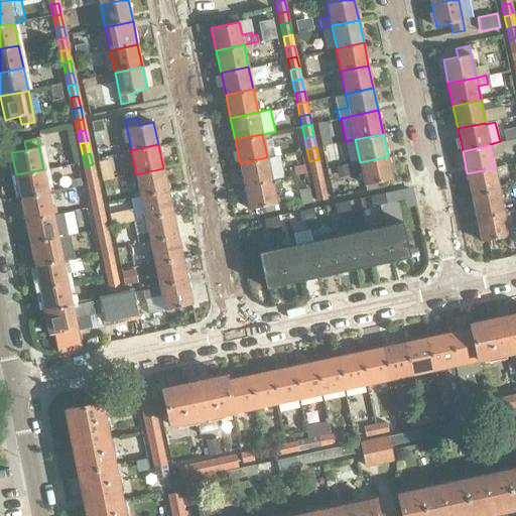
[(360,162),(351,163),(353,172),(362,171),(365,185),(378,182),(392,179),(388,159),(388,156),(360,162)]
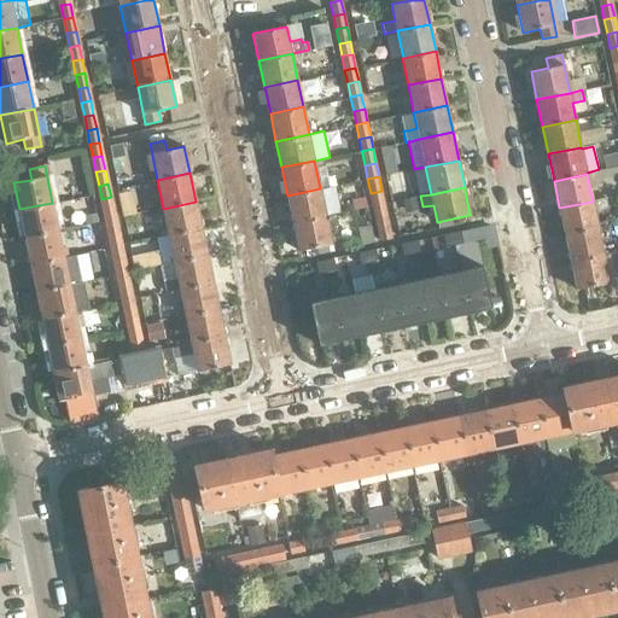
[(320,188),(287,196),(293,222),(326,215),(320,188)]
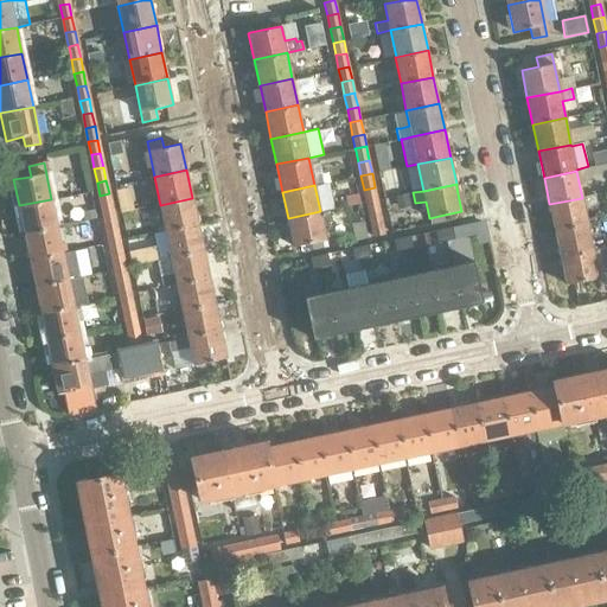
[(375,187),(364,190),(366,203),(378,200),(375,187)]
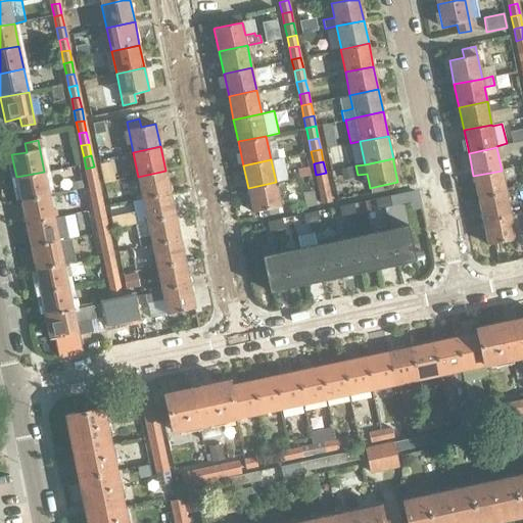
[(94,167),(86,169),(88,181),(96,179),(94,167)]
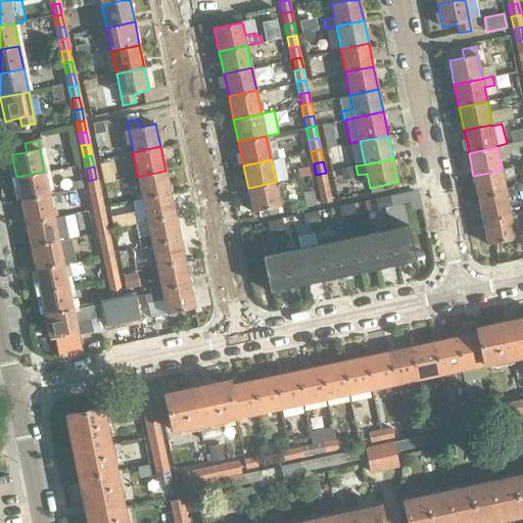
[(502,171),(473,176),(478,199),(507,193),(506,190),(504,179),(516,177),(515,168),(502,171)]
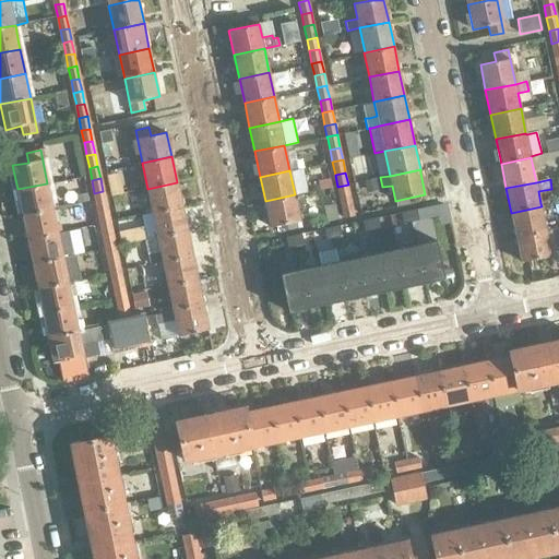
[(177,182),(147,189),(152,211),(182,205),(177,182)]
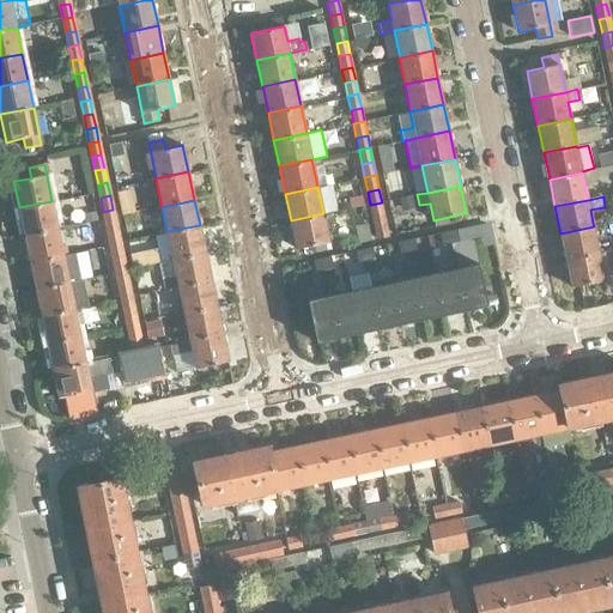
[(52,201),(19,207),(25,235),(58,229),(52,201)]
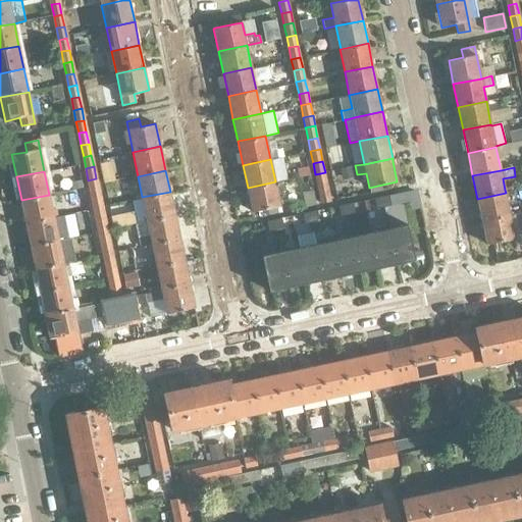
[(325,172),(315,174),(318,186),(327,185),(325,172)]
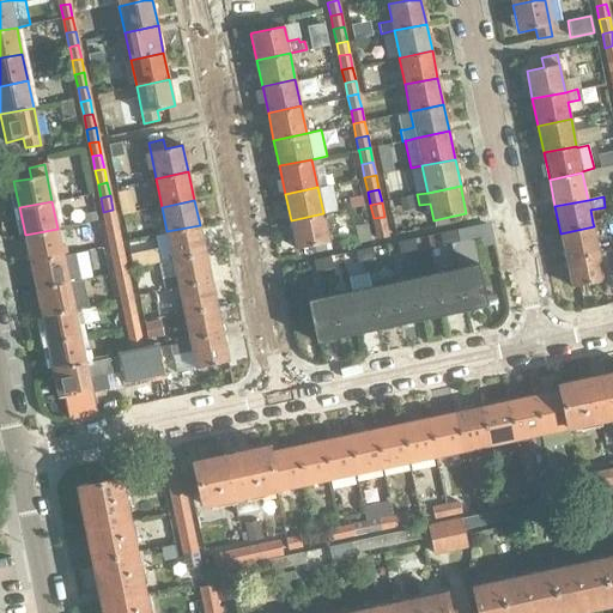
[(113,210),(103,212),(107,225),(115,223),(113,210)]
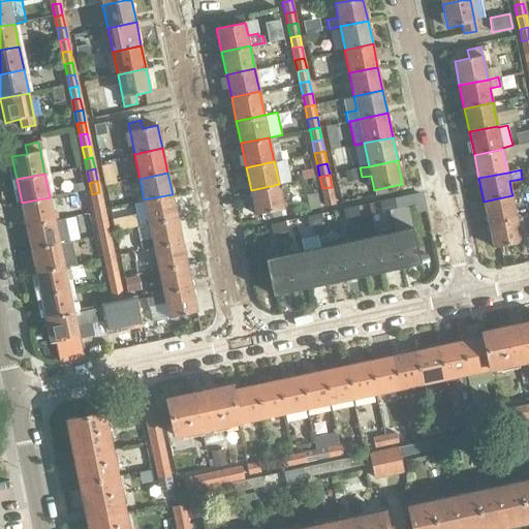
[(279,184),(251,190),(252,197),(256,215),(261,214),(284,209),(281,195),(289,193),(287,183),(286,183),(279,184)]
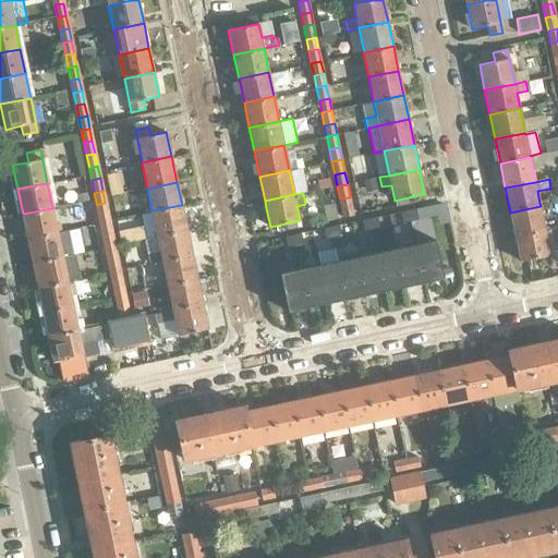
[(350,197),(340,198),(343,218),(354,216),(350,197)]
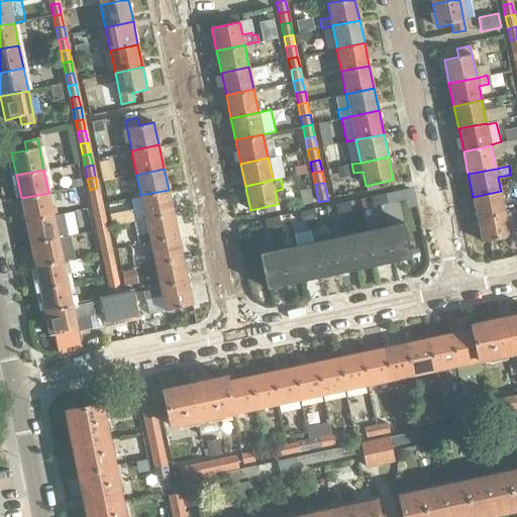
[(97,188),(90,190),(92,201),(100,200),(97,188)]
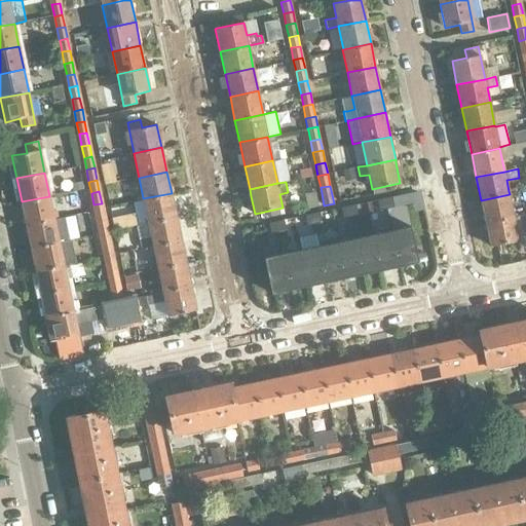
[(143,198),(134,200),(139,224),(148,222),(176,216),(172,193),(143,198)]
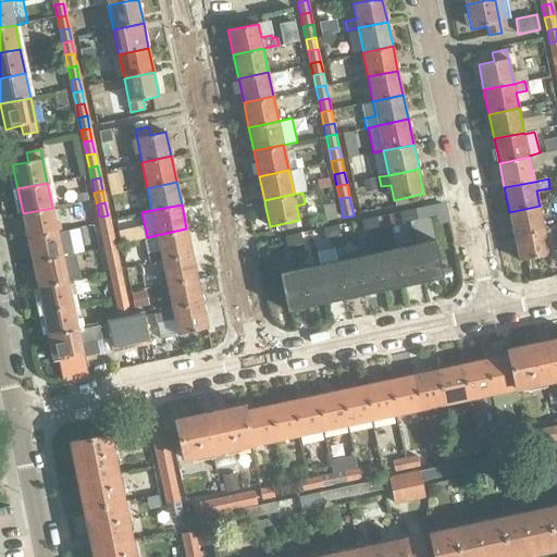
[(540,206),(509,212),(512,230),(515,236),(544,230),(540,206)]
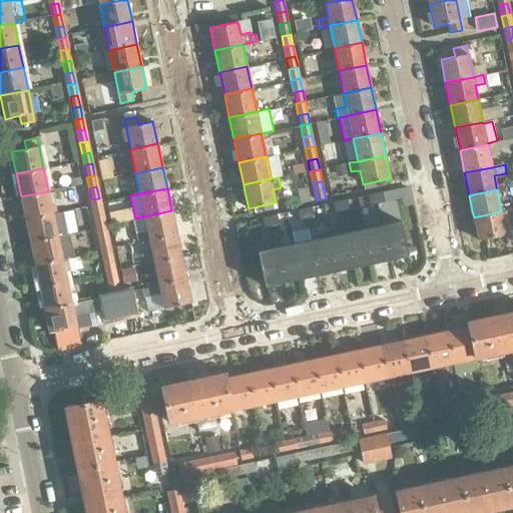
[(48,191),(21,196),(25,218),(53,212),(48,191)]
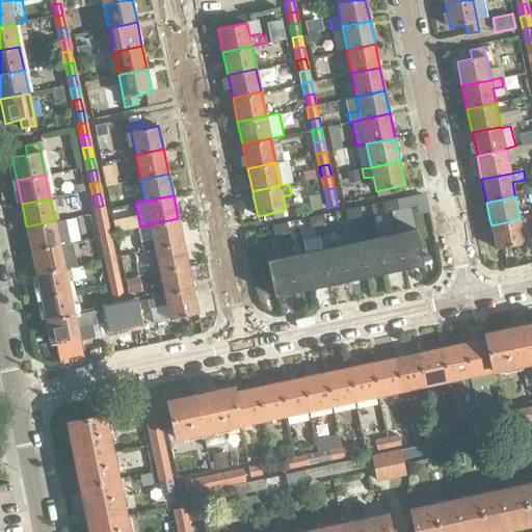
[(397,200),(389,201),(391,211),(399,210),(397,200)]
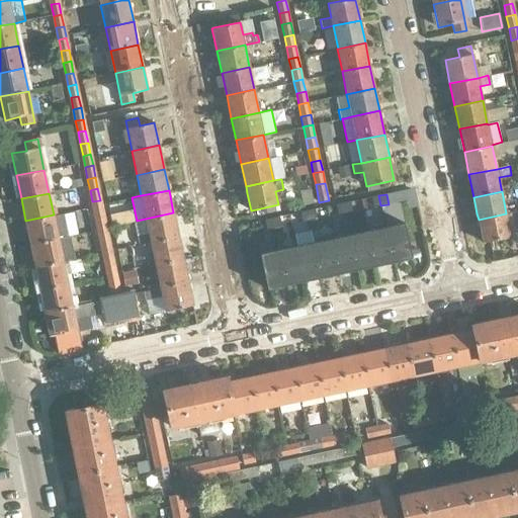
[(378,195),(371,197),(373,207),(380,205),(378,195)]
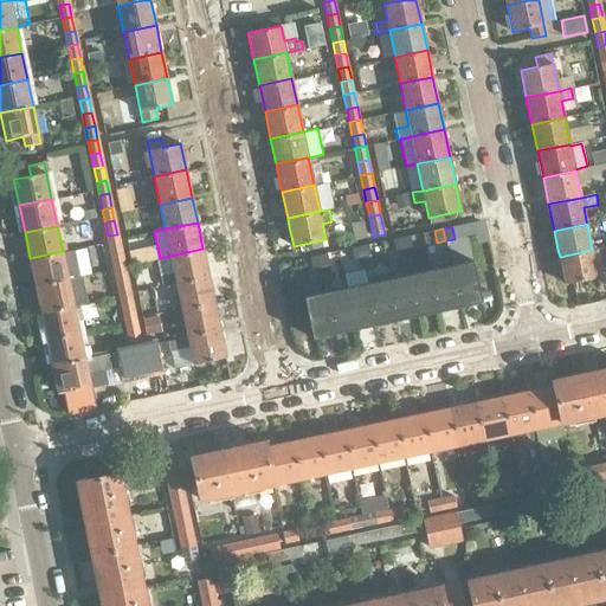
[(117,234),(108,236),(110,249),(120,247),(117,234)]
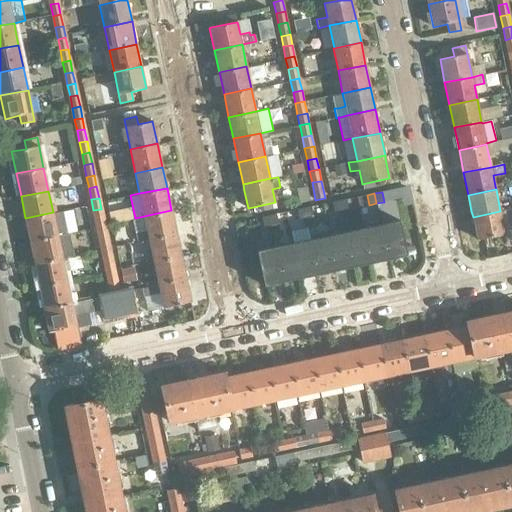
[(346,199),(339,201),(341,211),(348,209),(346,199)]
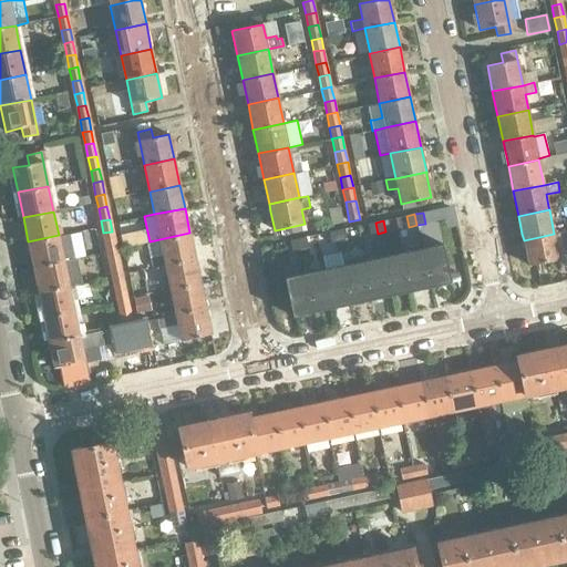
[(375,223),(368,224),(370,235),(378,234),(375,223)]
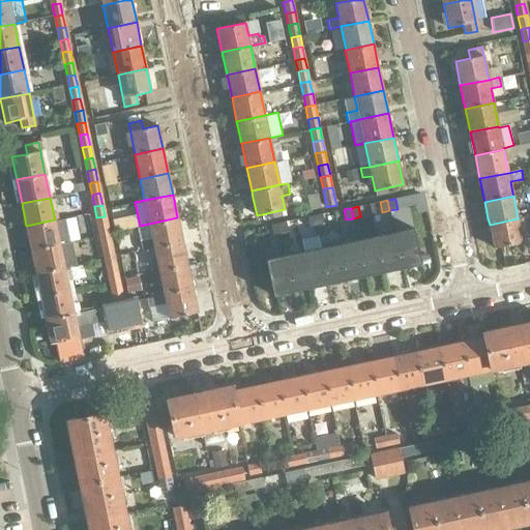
[(322,214),(315,215),(317,226),(324,225),(322,214)]
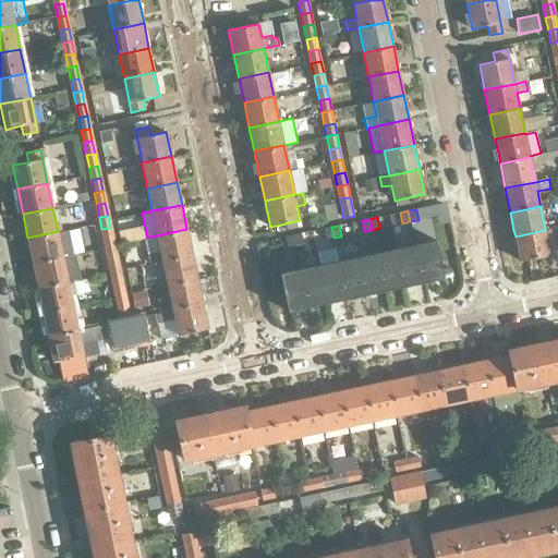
[(331,227),(324,229),(326,240),(334,238),(331,227)]
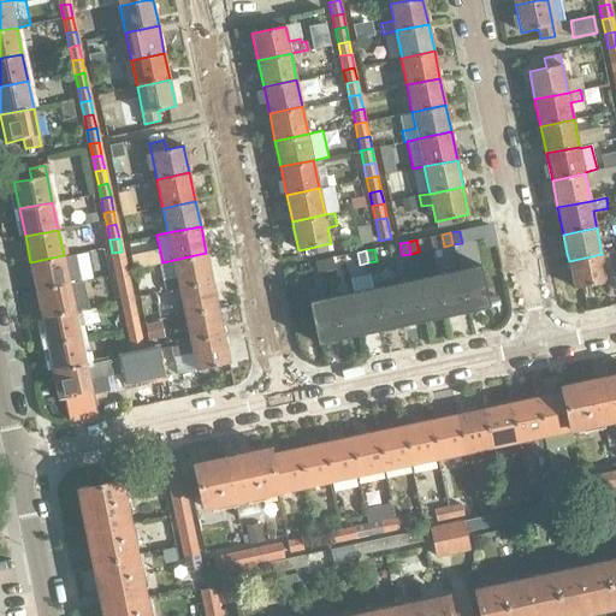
[(122,252),(112,253),(116,267),(125,265),(122,252)]
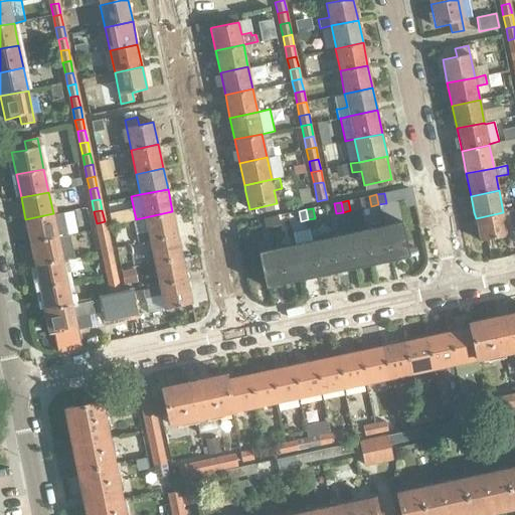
[(53,213),(25,219),(30,242),(57,236),(67,234),(63,211),(53,213)]
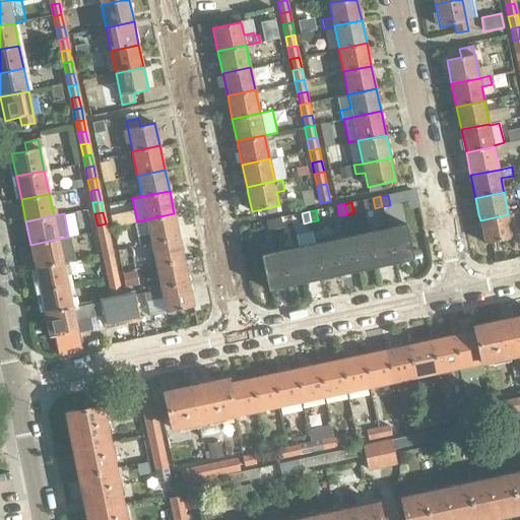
[(149,233),(137,236),(139,244),(151,242),(179,236),(174,213),(146,219),(149,233)]
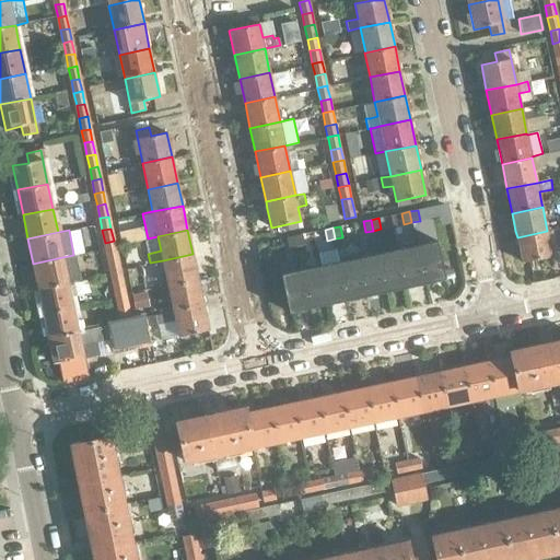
[(547,231),(517,237),(523,263),(552,256),(549,240),(547,231)]
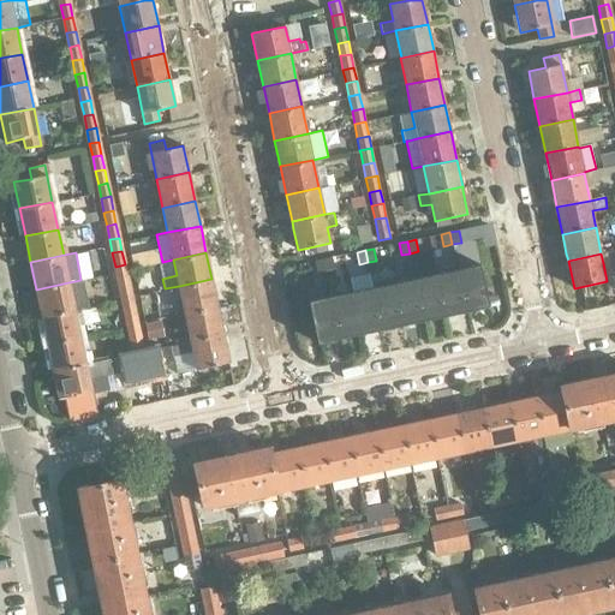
[(332,257),(323,260),(326,272),(334,269),(332,257)]
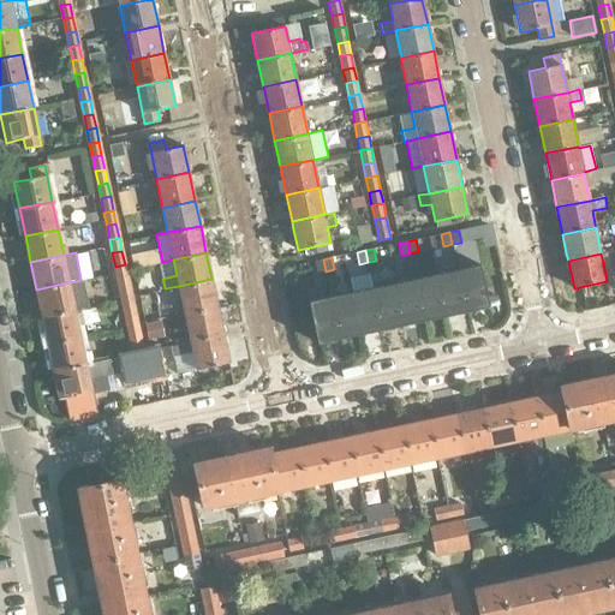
[(323,260),(314,261),(315,267),(317,273),(324,272),(326,272),(323,260)]
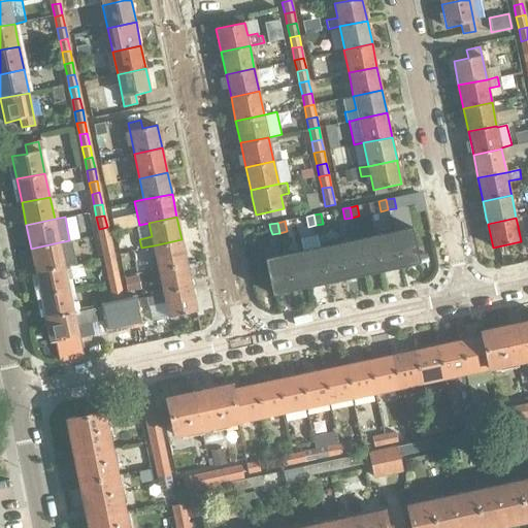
[(107,227),(99,229),(101,241),(109,239),(107,227)]
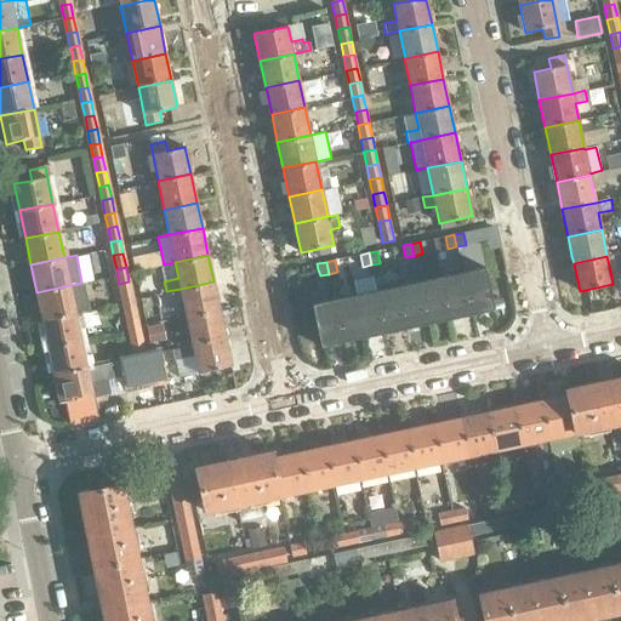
[(485,268),(462,273),(471,315),(494,311),(485,268)]
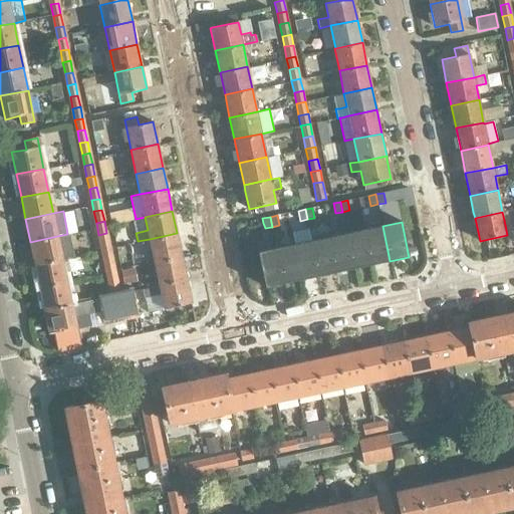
[(382,226),(364,229),(372,264),(390,261),(382,226)]
